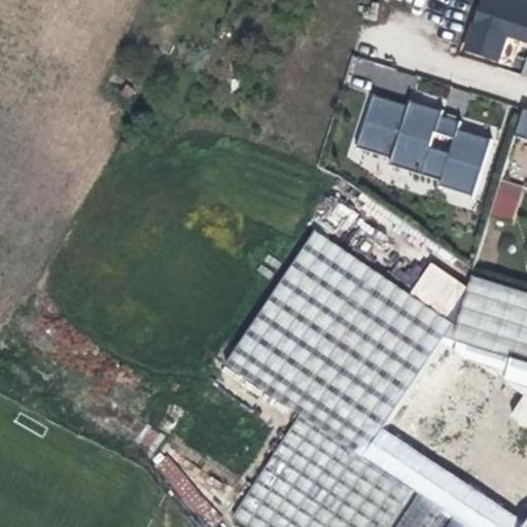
[(526,0),(482,0),(465,51),(498,62),(508,36),(526,42),(526,0)]
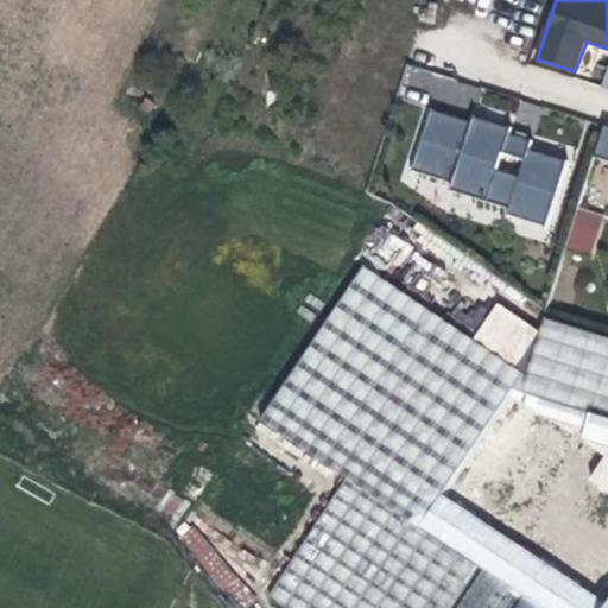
[(473,122),(431,109),(412,170),(454,184),(451,191),(511,209),(510,215),(548,227),(568,163),(530,149),(532,141),(511,134),(513,127),(499,124),(473,116),(473,122)]
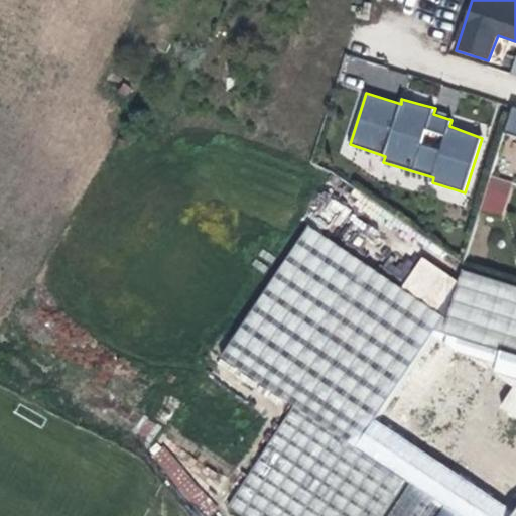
[(515,106),(513,106),(504,133),(515,137),(515,106)]
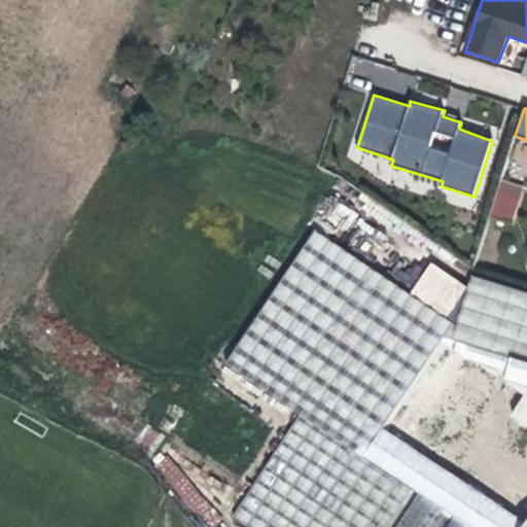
[(488,212),(512,220),(524,187),(500,179),(488,212)]
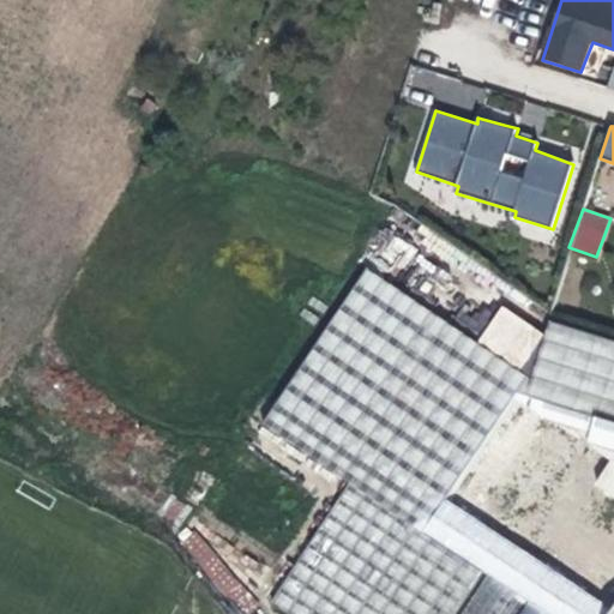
[(517,399),(530,380),(362,270),(258,428),(349,487),(423,537),(427,533),(447,501),(516,398),(517,399)]
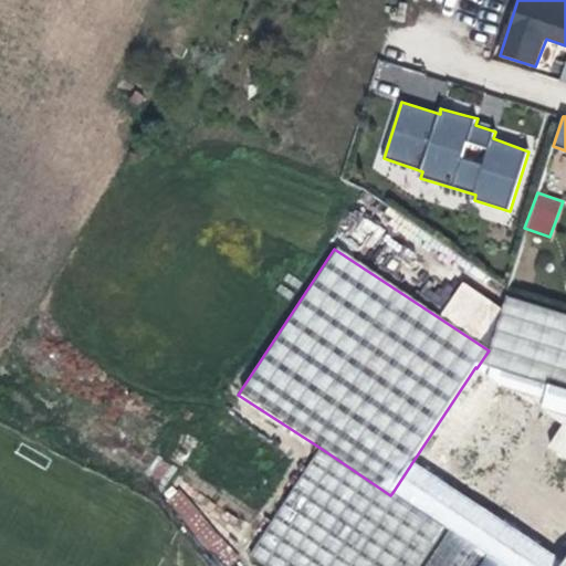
[(565,316),(506,299),(491,346),(489,350),(477,368),(501,385),(506,388),(513,392),(533,398),(541,411),(564,427),(549,447),(557,452),(565,458),(565,316)]
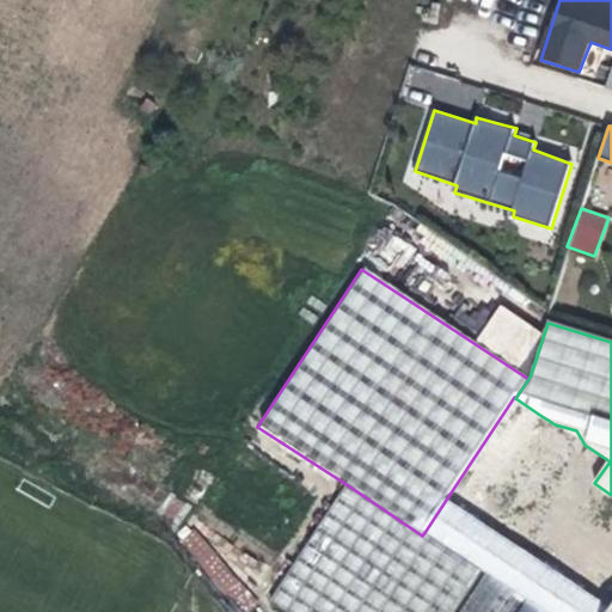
[(515,398),(514,397),(446,500),(473,518),(542,416),(515,398)]
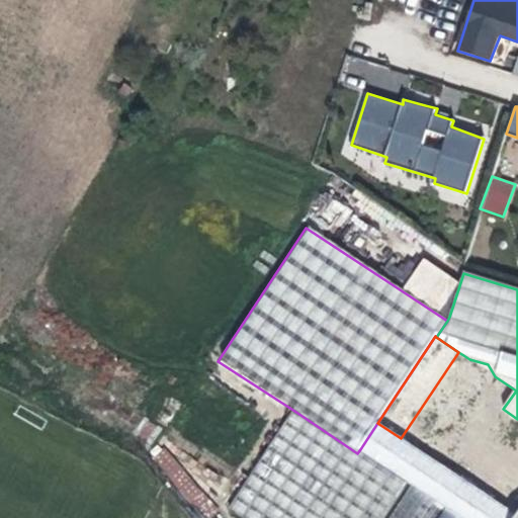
[(469,359),(463,355),(407,442),(429,457),(488,371),(469,359)]
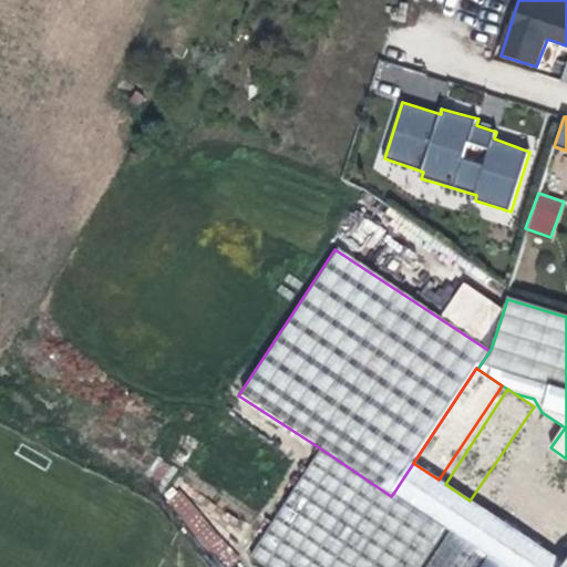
[(502,522),(550,447),(565,428),(542,412),(539,410),(476,505),(502,522)]
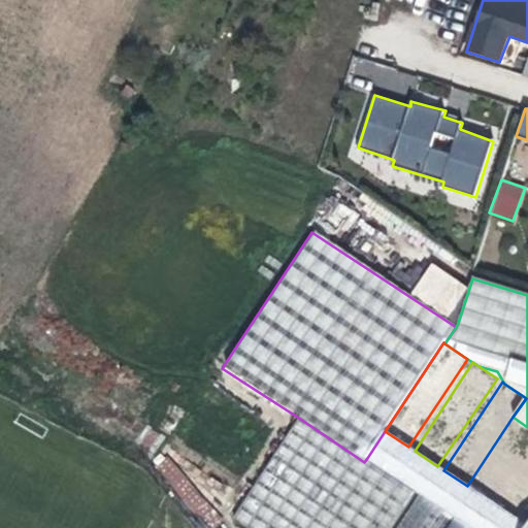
[(245,527),(389,527),(413,493),(364,462),(300,419),(233,520),(245,527)]
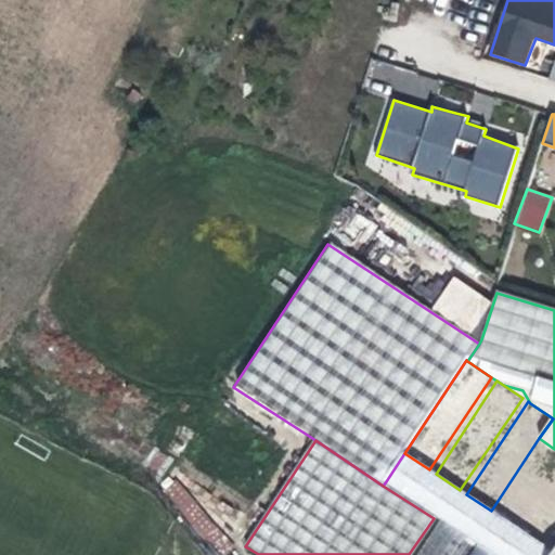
[(524,532),(554,483),(554,449),(546,443),(498,515),(524,532)]
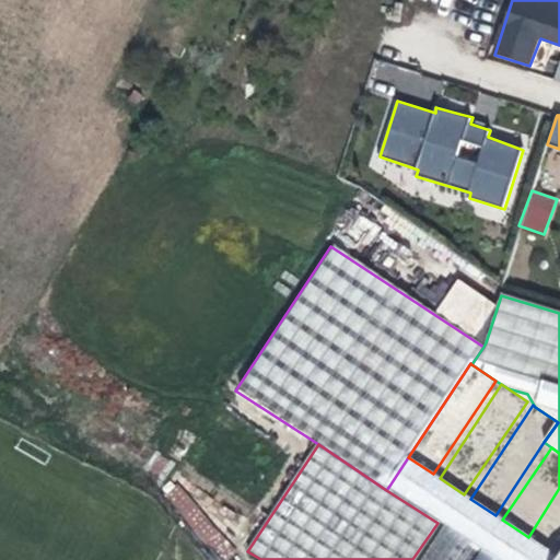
[(408,457),(389,486),(446,524),(485,550),(499,559),(500,559),(559,559),(559,558),(548,550),(534,541),(528,537),(502,520),(496,515),(470,499),(464,494),(440,478),(433,474),(408,457)]
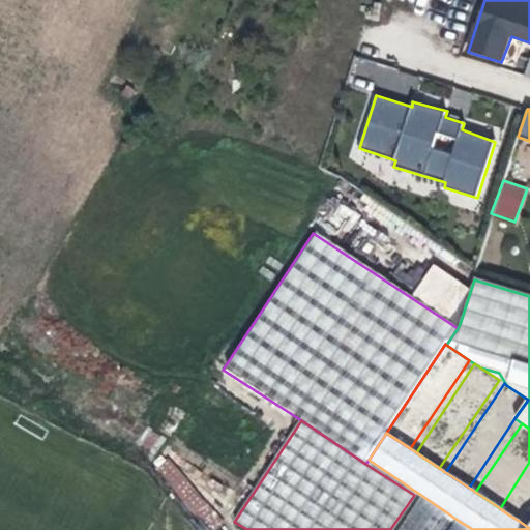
[(529,474),(505,512),(519,521),(529,503),(529,474)]
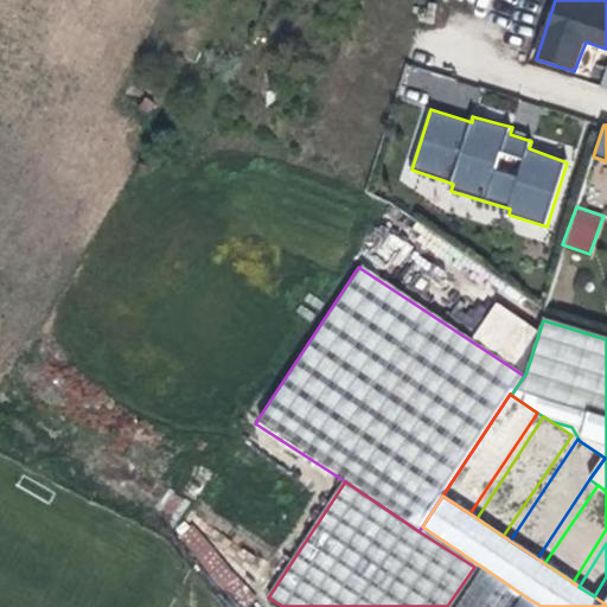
[(518,606),(525,596),(484,568),(457,606),(518,606)]
